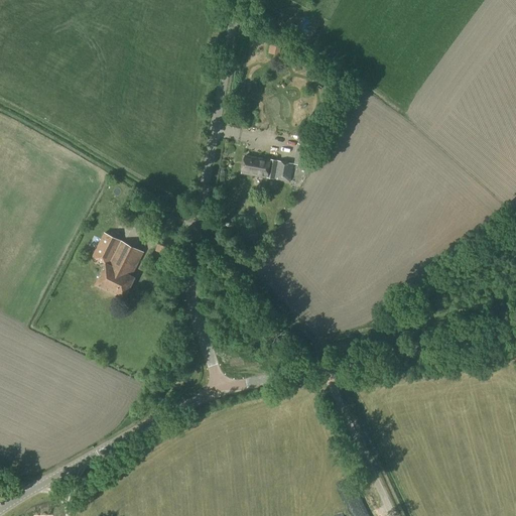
[(279,55),(282,40),(271,38),(268,54),(279,55)]
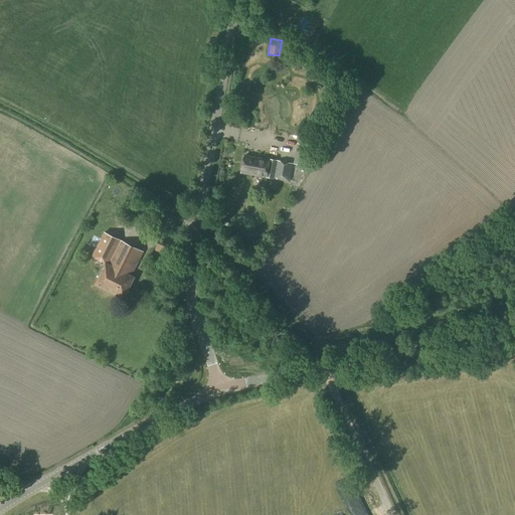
[(308,167),(312,146),(297,144),(294,164),(308,167)]
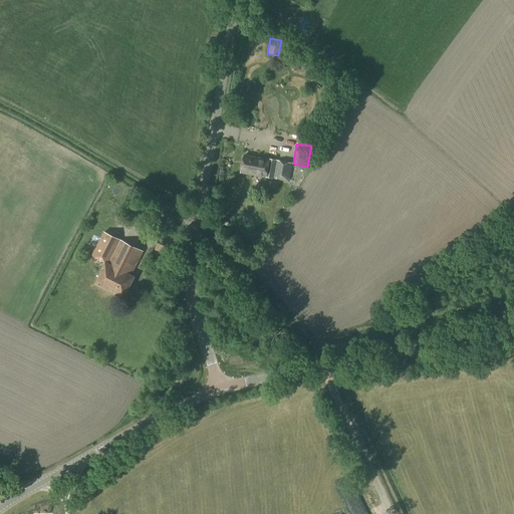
[(269,161),(244,156),(241,173),(266,178),(290,183),(293,164),(269,159),(269,161)]
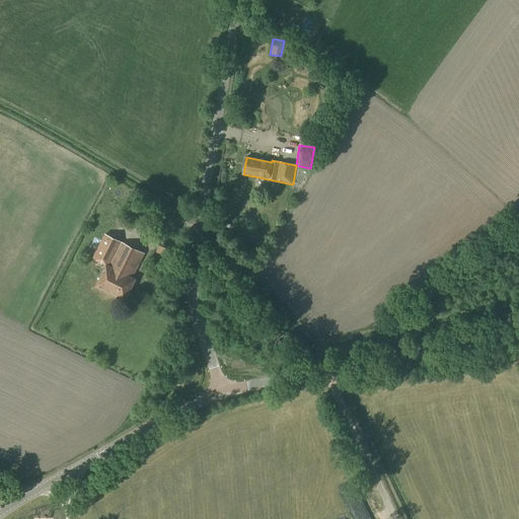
[(125,301),(135,280),(133,279),(145,254),(122,242),(104,233),(92,258),(106,266),(96,287),(125,301)]
